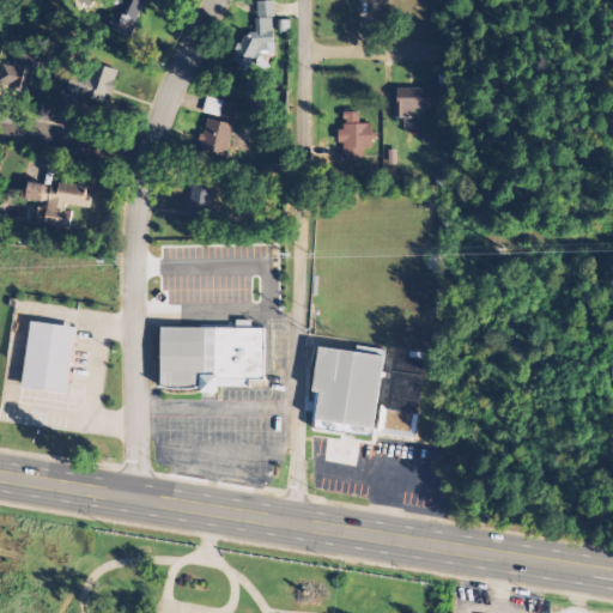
[(121,0),(111,28),(132,35),(145,0),(121,0)]
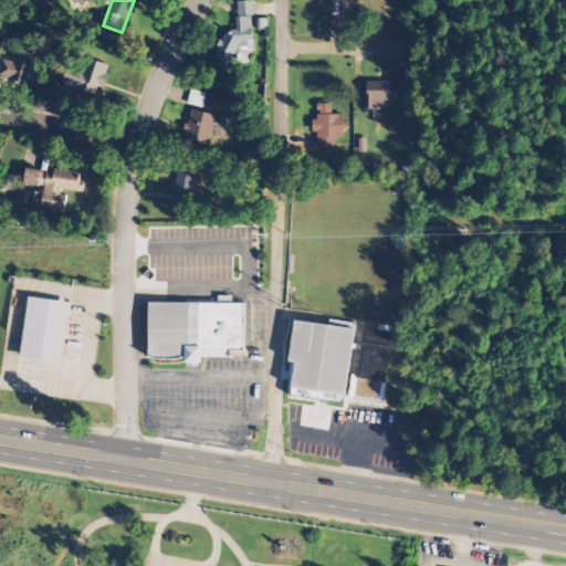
[(236,43),(252,43),(252,0),(237,0),(237,29),(219,29),(218,61),(234,61),(236,43)]
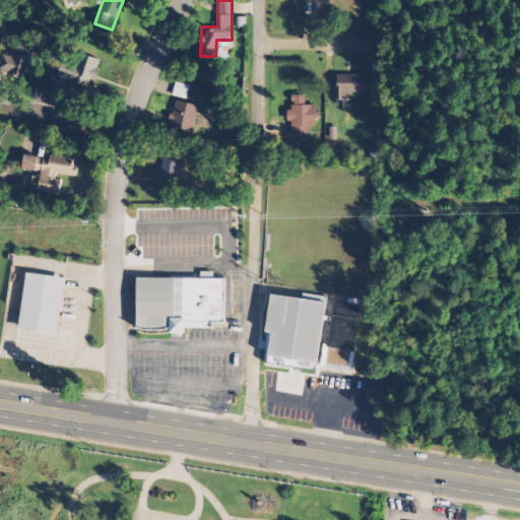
[(0,61),(0,69),(26,78),(36,49),(15,43),(12,53),(3,51),(0,61)]
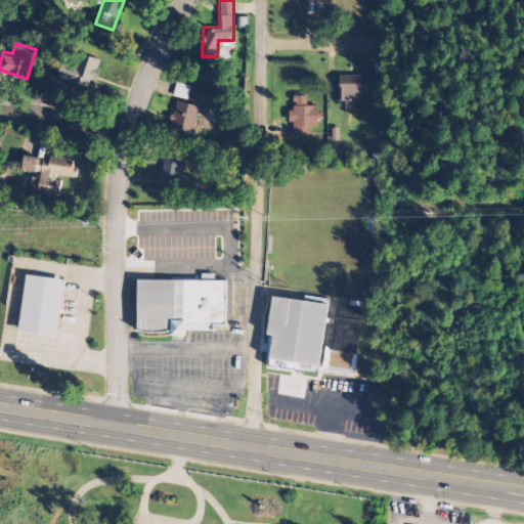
[(101,57),(79,51),(76,61),(62,57),(57,77),(93,87),(101,57)]
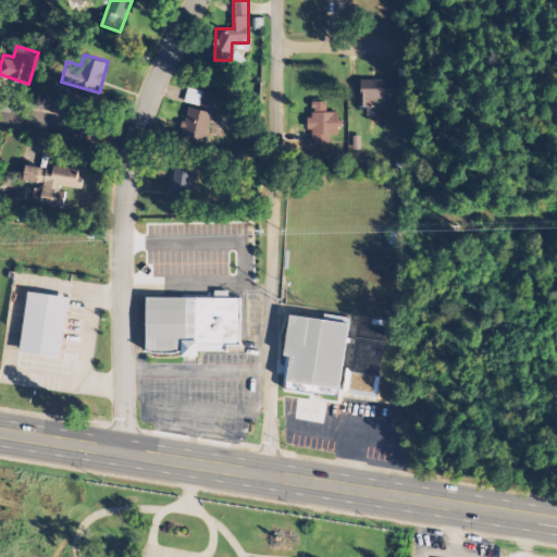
[(398,96),(398,77),(359,77),(359,107),(378,107),(378,96),(398,96)]
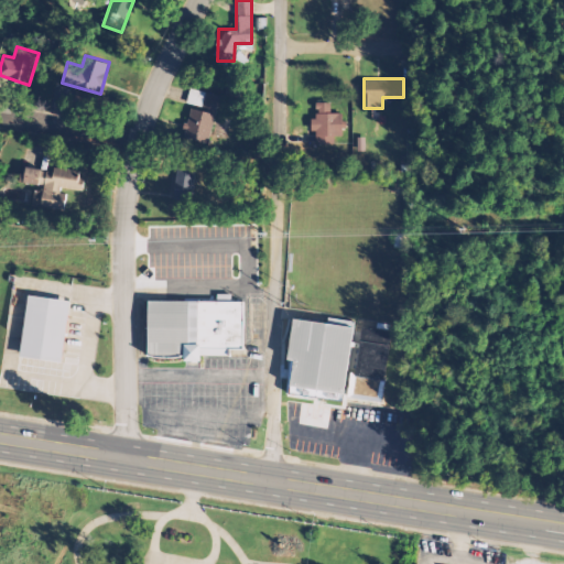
[(220,95),(191,87),(187,101),(217,109),(220,95)]
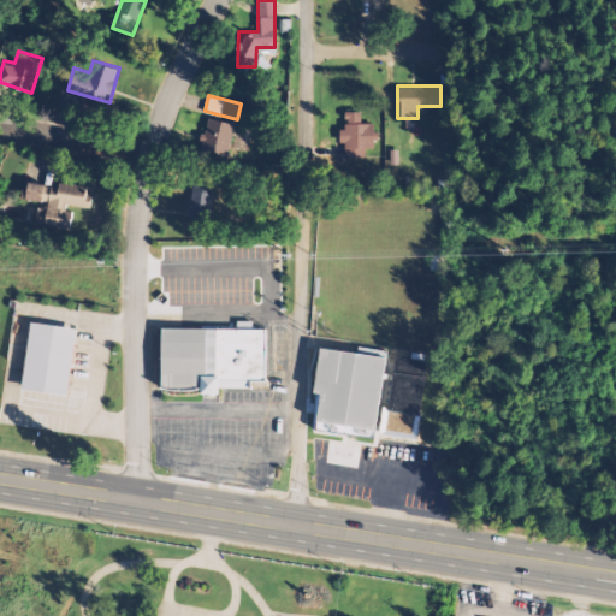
[(341,157),(365,157),(365,146),(378,146),(378,122),(363,122),(363,111),(341,111),(341,157)]
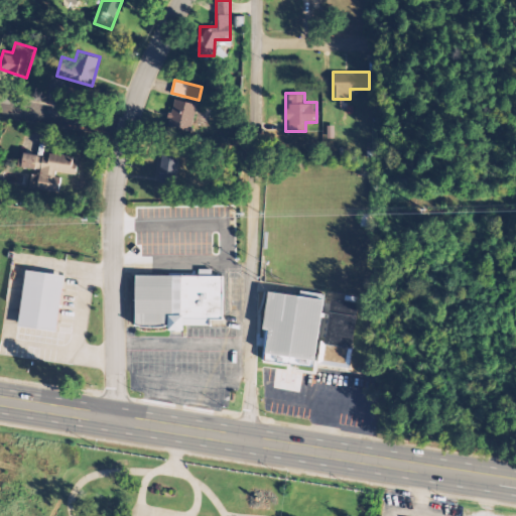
[(165,122),(188,131),(198,105),(175,97),(165,122)]
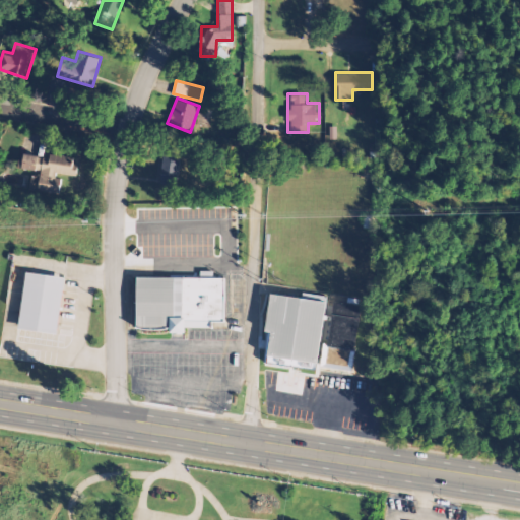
[(178,183),(180,148),(163,147),(160,183),(178,183)]
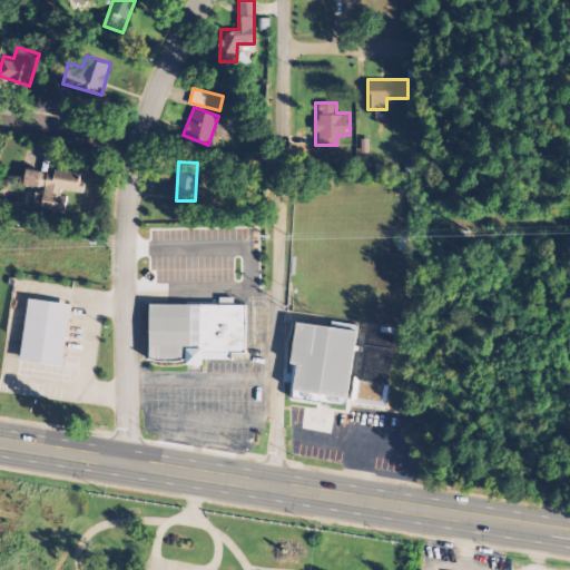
[(87,173),(25,165),(22,185),(36,186),(33,207),(67,212),(70,192),(85,194),(87,173)]
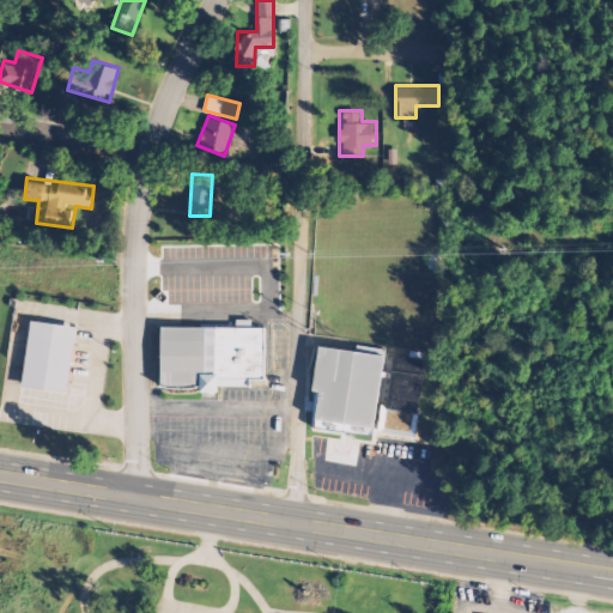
[(204,280),(213,281),(214,265),(192,263),(188,297),(202,298),(204,280)]
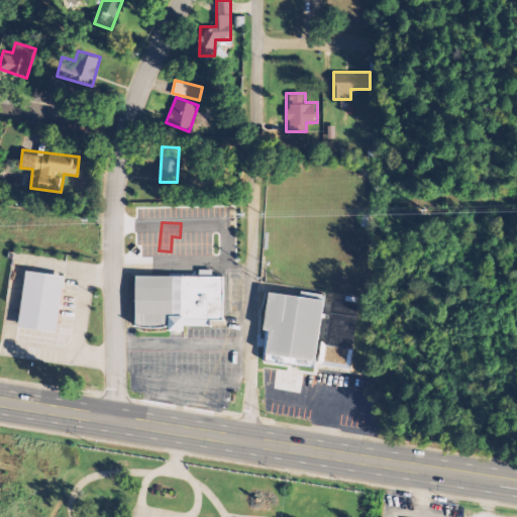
[(220,231),(186,231),(186,261),(220,261),(220,231)]
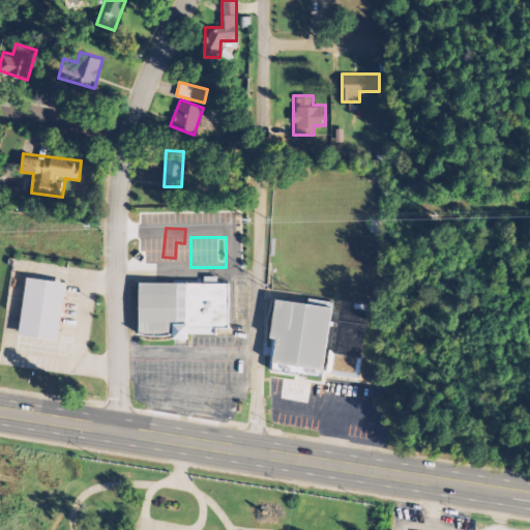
[(16,336),(55,342),(63,284),(24,278),(16,336)]
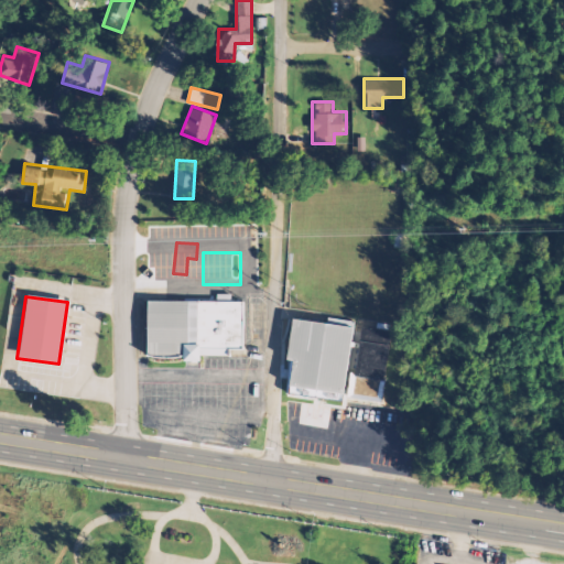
[(148,300),(148,357),(201,358),(201,354),(231,355),(231,348),(243,348),(243,300),(148,300)]
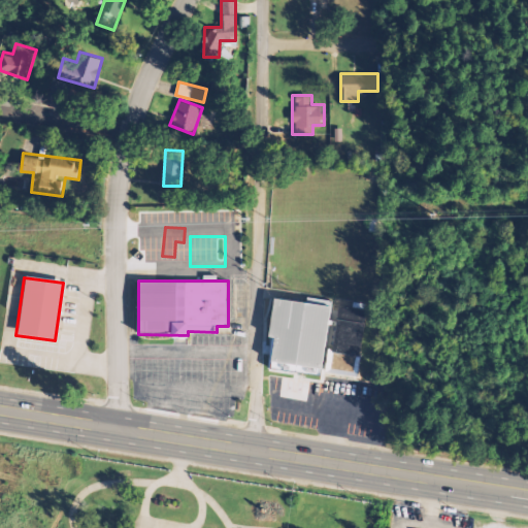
[(271,368),(322,375),(332,300),(307,297),(306,302),(274,298),(269,335),(275,336),(271,368)]
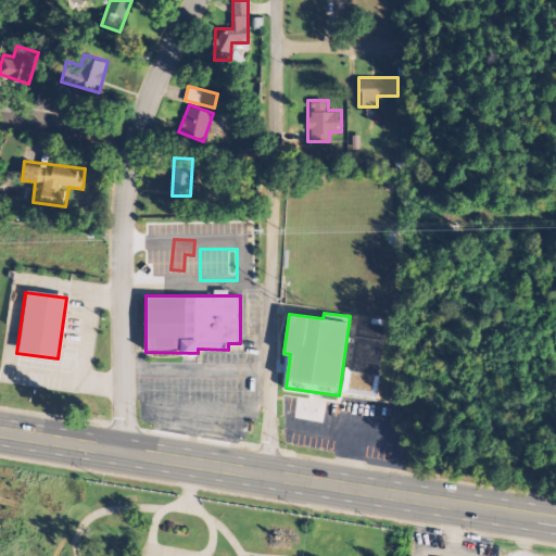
[(386,324),(352,320),(344,393),(378,396),(386,324)]
